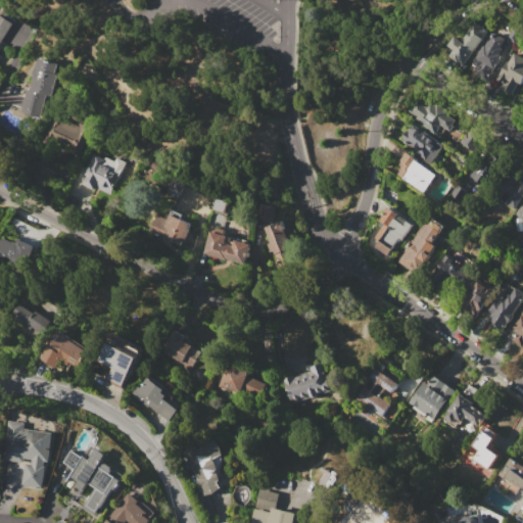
[(0,13),(13,22),(0,42),(0,13)]
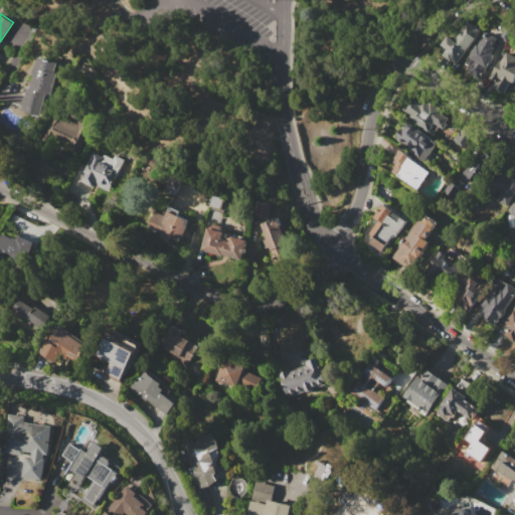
[(479,30),(455,64),(442,55),(447,49),(440,44),(446,35),(453,40),(466,22),(479,30)]
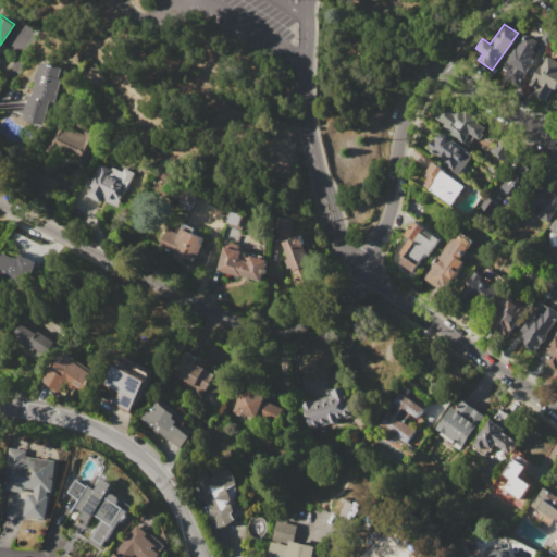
[(539,45),(520,85),(505,78),(509,71),(502,67),(506,60),(508,61),(520,36),(539,45)]
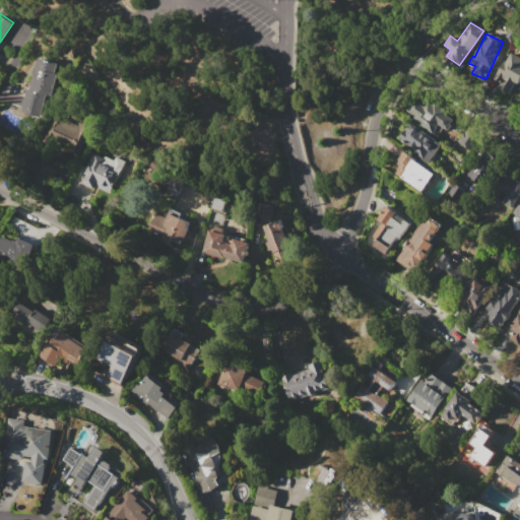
[(510,51),(519,56),(519,77),(518,82),(515,81),(510,92),(498,87),(501,82),(493,78),(502,59),(505,60),(510,51)]
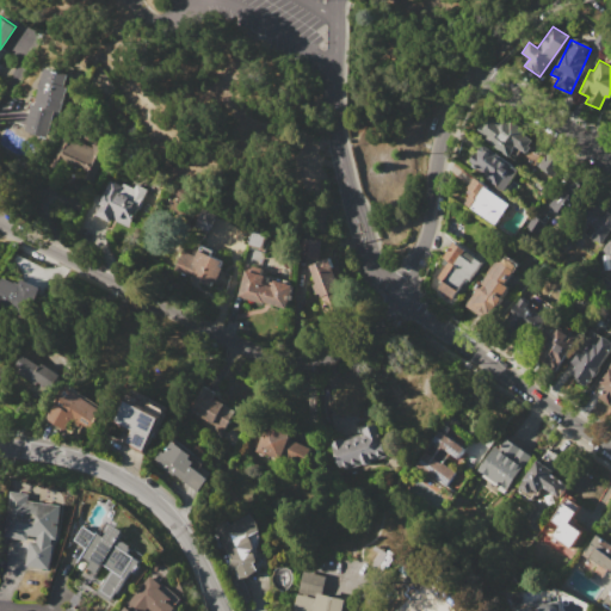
[(45,68),(68,75),(65,85),(68,87),(51,139),(25,130),(38,90),(36,88),(38,80),(41,81),(45,68)]
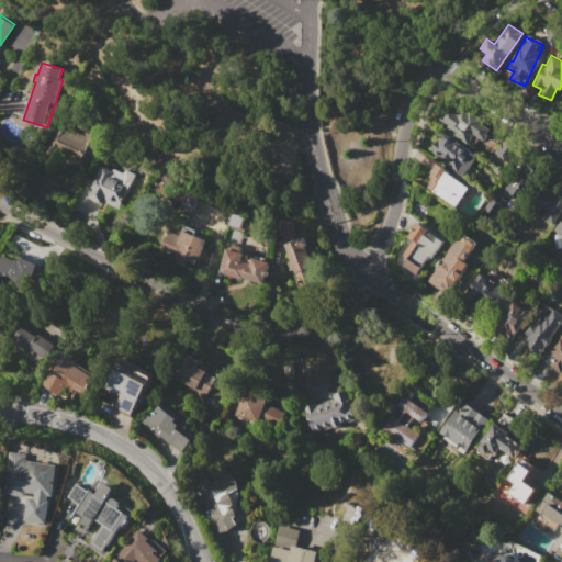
[(22,114),(24,103),(9,100),(7,111),(22,114)]
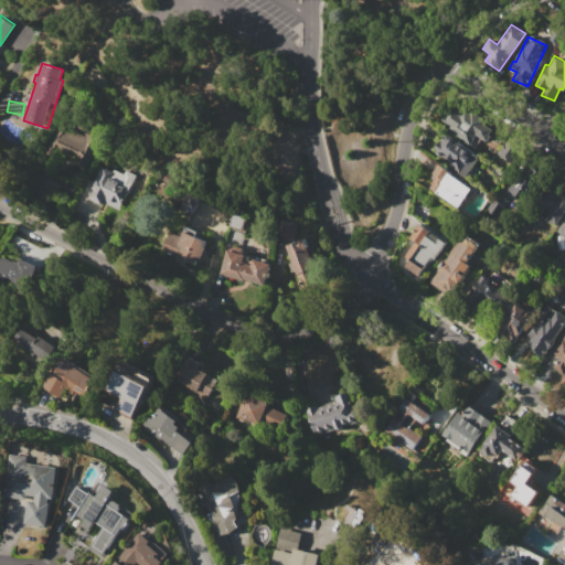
[(486,141),(476,135),(469,144),(447,128),(449,125),(441,119),(449,107),(458,114),(461,109),(470,115),(472,112),(486,121),(483,125),(492,130),(486,141)]
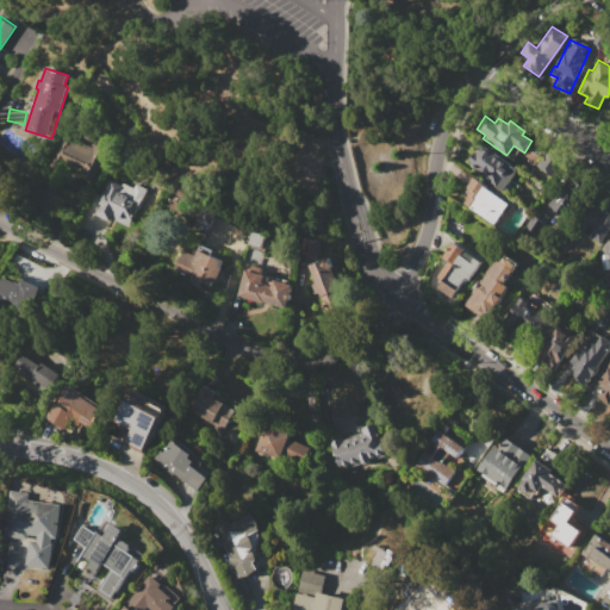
[(89,184),(80,179),(87,163),(72,156),(82,132),(109,145),(89,184)]
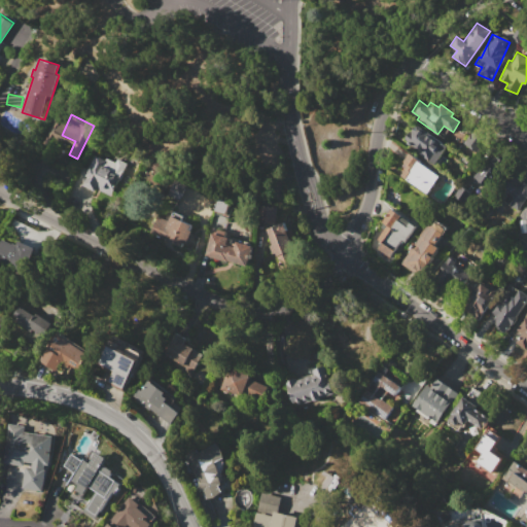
[(415,126),(447,147),(434,165),(417,153),(420,148),(406,139),(415,126)]
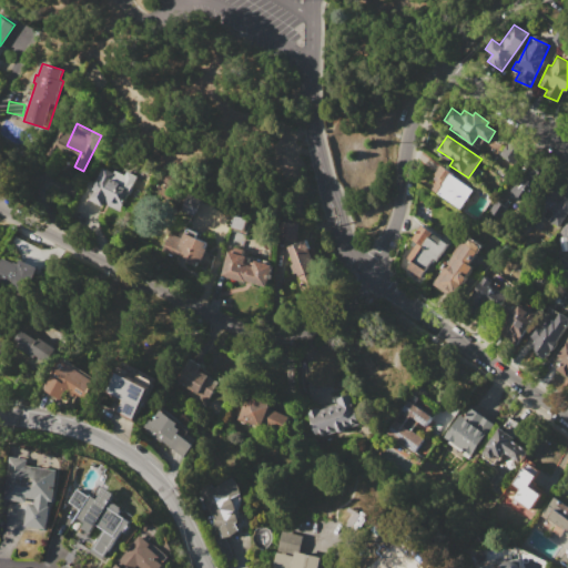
[(509,141),(521,150),(511,163),(499,154),(509,141)]
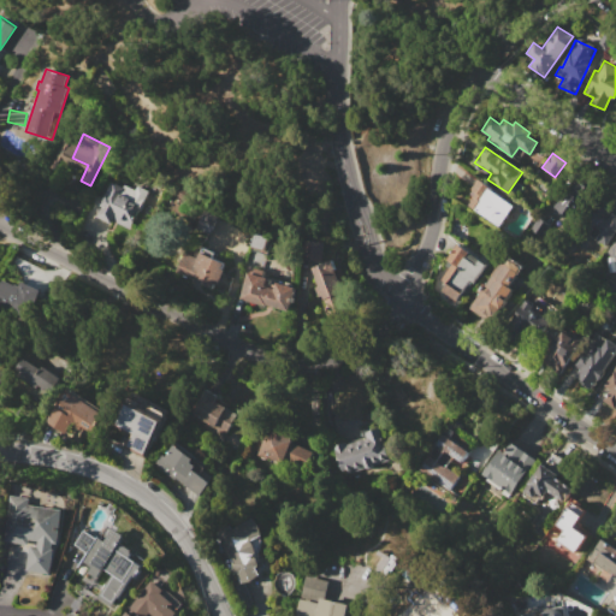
[(588,189),(574,178),(552,206),(567,217),(588,189)]
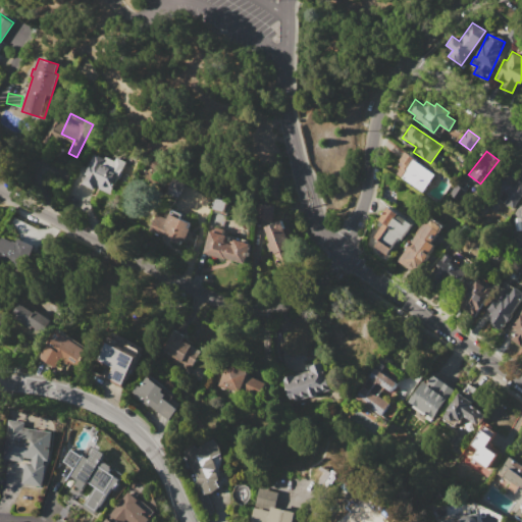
[(434,174),(423,191),(398,172),(402,167),(397,163),(405,152),(417,160),(416,161),(434,174)]
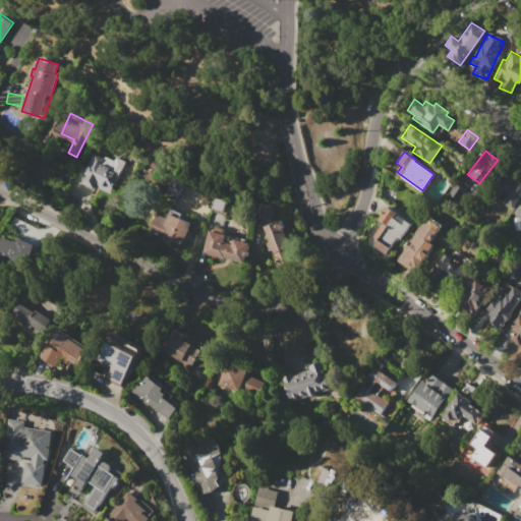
[(94,155),(104,160),(106,157),(114,161),(112,164),(121,169),(110,192),(81,178),(94,155)]
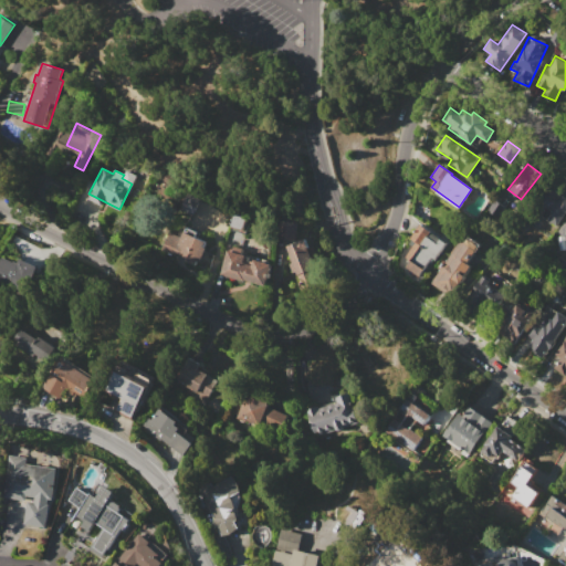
[(565,198),(565,210),(556,226),(538,213),(542,208),(537,203),(544,194),(549,197),(557,186),(562,189),(558,194),(565,198)]
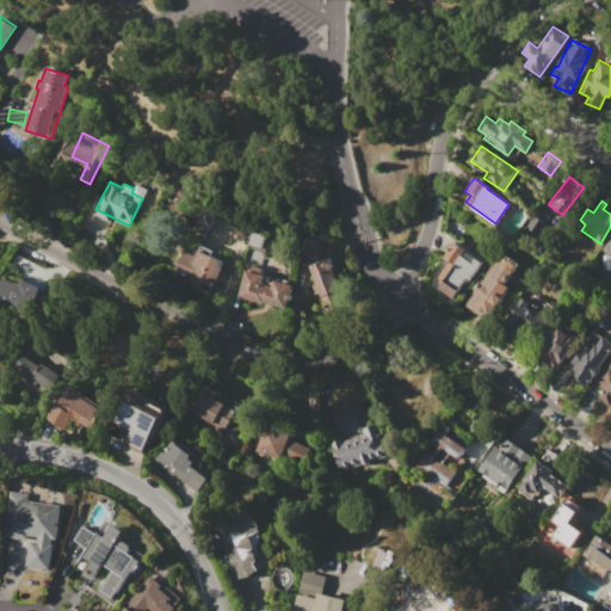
[(202,209),(216,214),(210,232),(196,227),(202,209)]
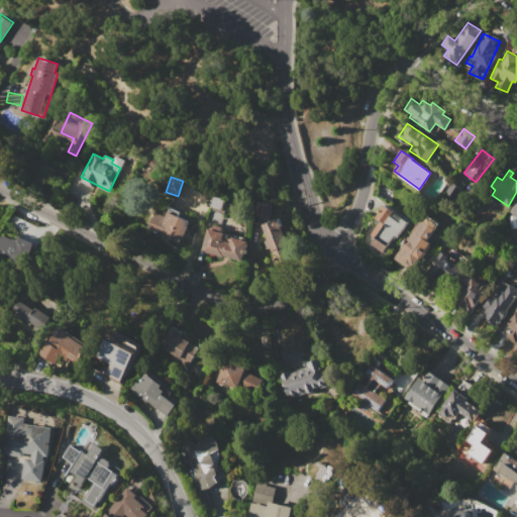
[(211,207),(214,196),(226,199),(223,209),(211,207)]
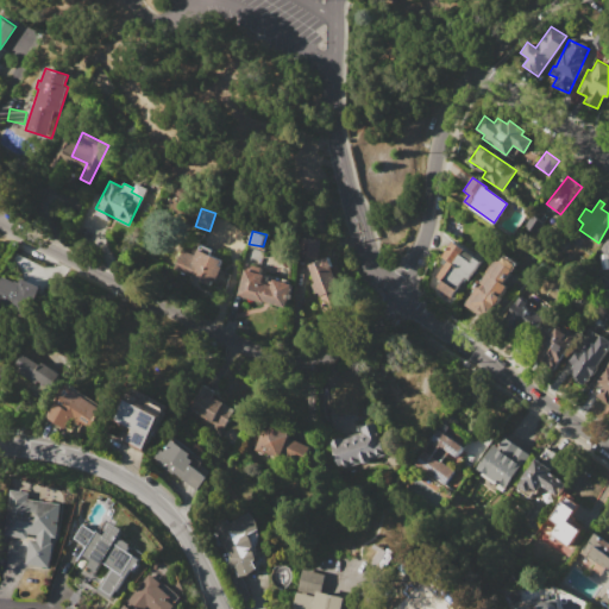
[(608,257),(608,233),(598,251),(608,257)]
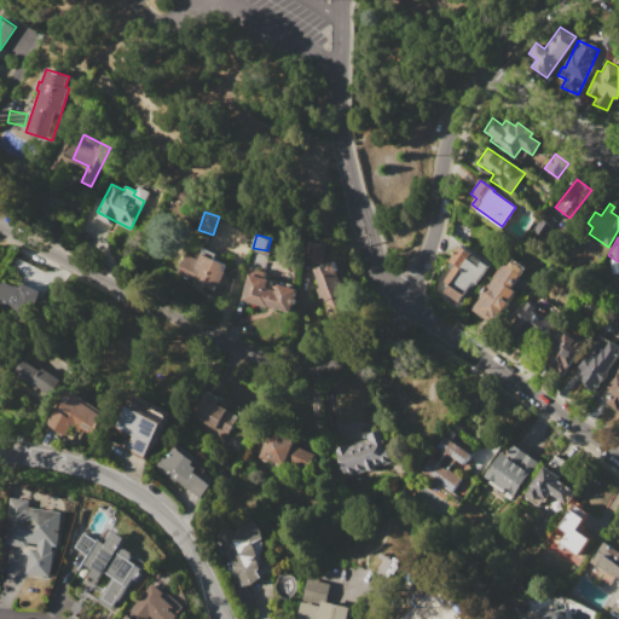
[(461,247),(489,265),(475,285),(472,283),(458,302),(444,293),(461,267),(451,261),(461,247)]
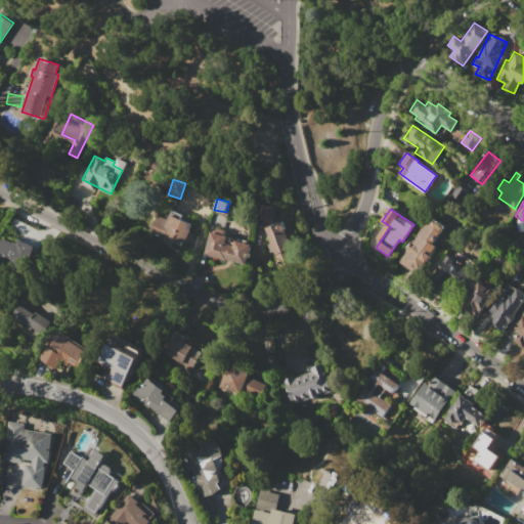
[(150,231),(157,214),(168,218),(170,214),(190,222),(189,226),(191,226),(185,245),(181,243),(179,246),(164,241),(165,236),(150,231)]
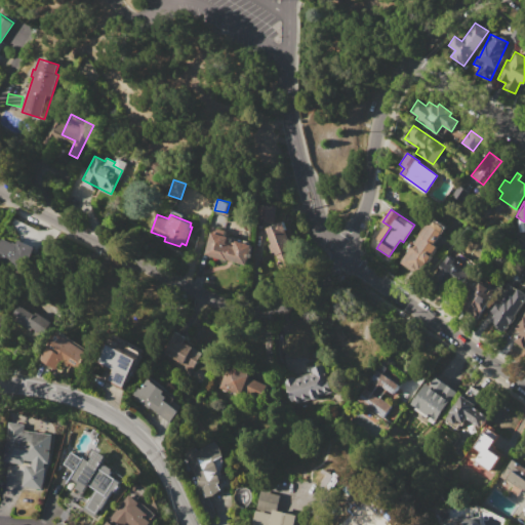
[(292,250),(282,221),(265,227),(274,256),(292,250)]
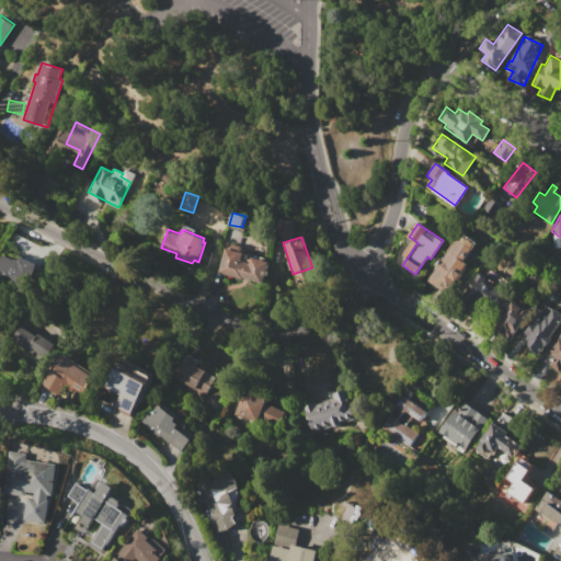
[(466,238),(468,239),(470,237),(477,241),(464,261),(468,263),(446,294),(428,282),(437,268),(434,266),(439,258),(443,260),(458,239),(462,241),(466,238)]
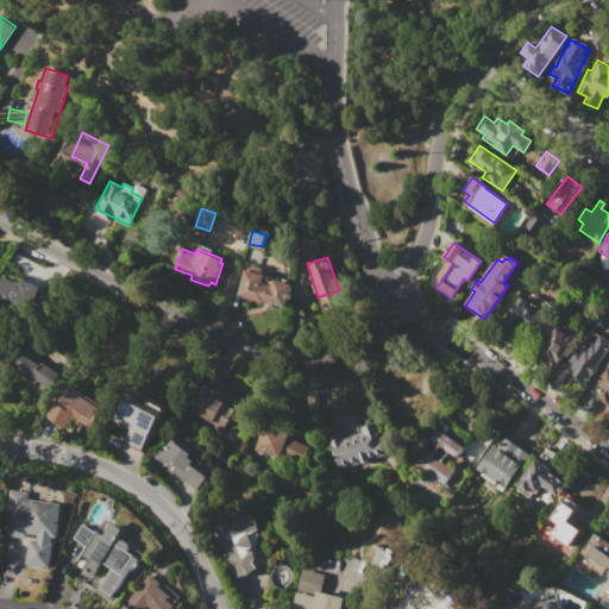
[(286,308),(239,295),(246,270),(250,271),(251,265),(259,268),(258,274),(262,274),(261,278),(274,282),(275,277),(292,282),(286,308)]
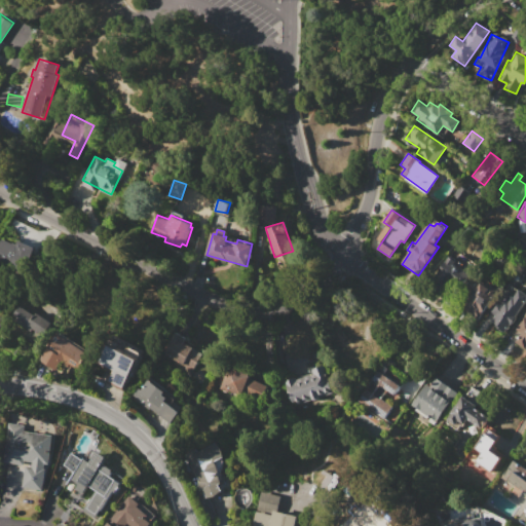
[(0,256),(0,240),(1,238),(15,243),(16,240),(34,247),(27,266),(0,256)]
